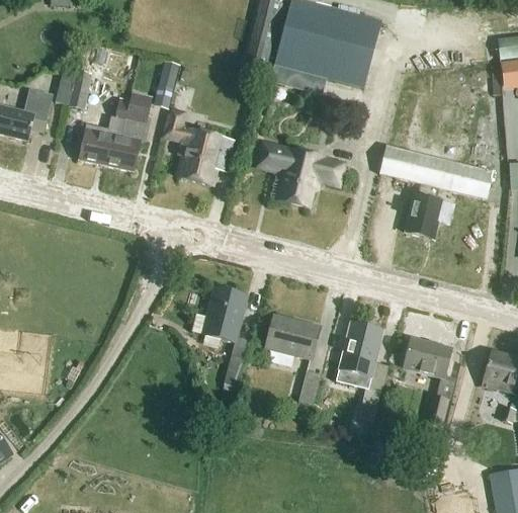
[(282,2),(273,0),(263,0),(248,62),(265,67),(282,2)]
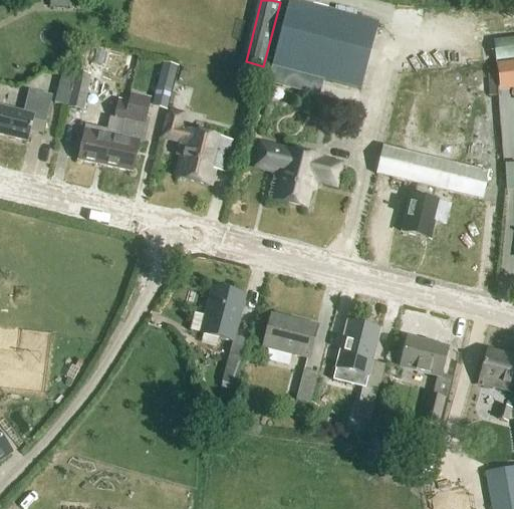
[(378,18),(309,0),(289,0),(268,80),(356,103),(378,18)]
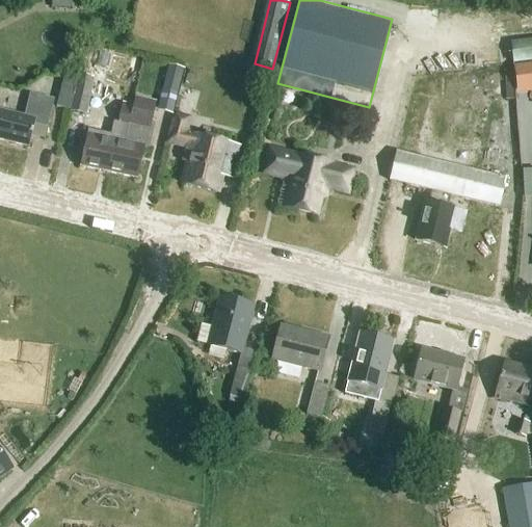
[(531,38),(511,42),(513,63),(531,61),(531,38)]
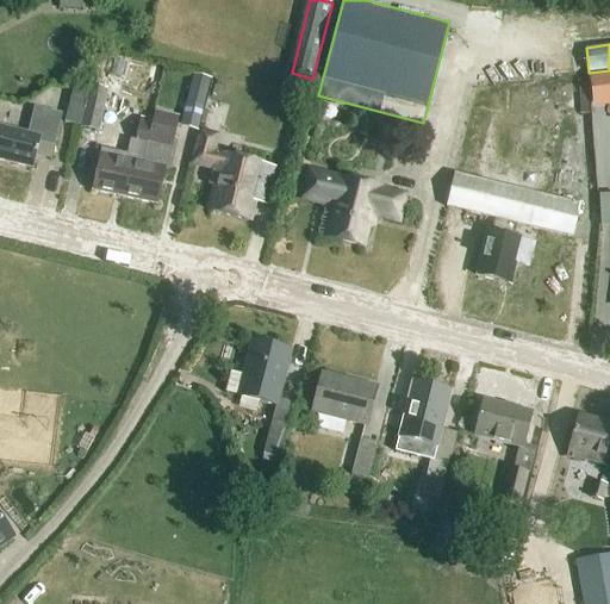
[(193,72),(180,123),(198,126),(211,75),(193,72)]
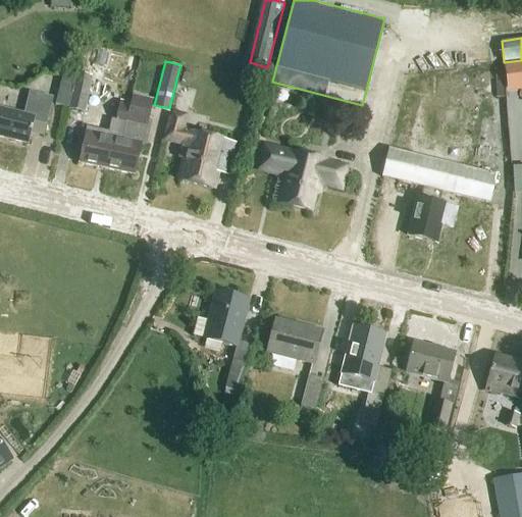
[(521,61),(505,64),(508,92),(521,90),(521,61)]
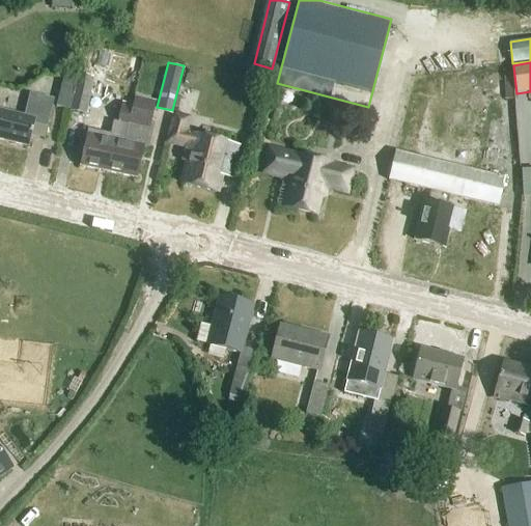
[(78,72),(71,108),(86,111),(93,75),(78,72)]
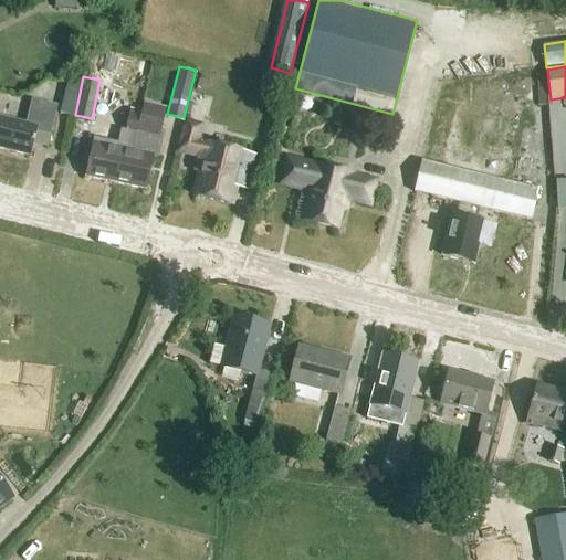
[(33,95),(27,123),(0,117),(0,146),(33,154),(39,129),(52,131),(60,102),(33,95)]
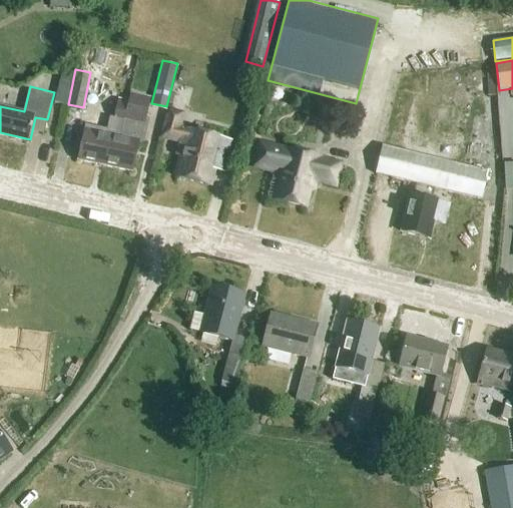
[(86,124),(78,158),(105,164),(109,146),(118,148),(123,120),(127,100),(118,98),(114,117),(111,116),(108,129),(86,124)]
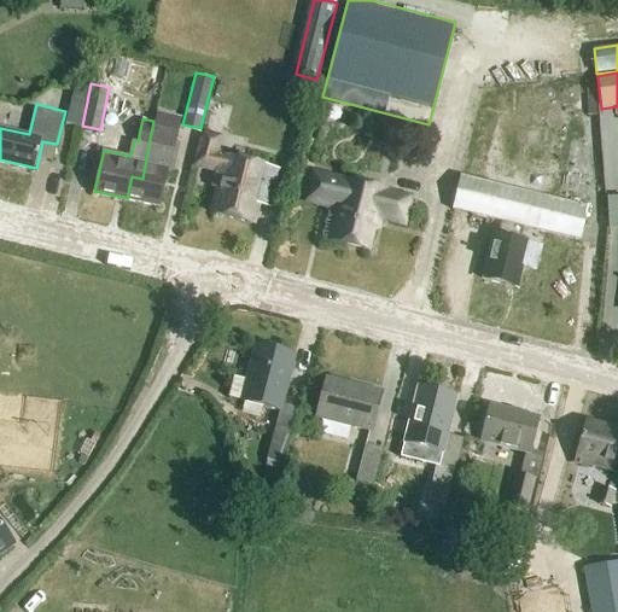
[(180,127),(153,121),(149,145),(143,179),(132,176),(127,198),(159,205),(169,165),(174,167),(178,150),(175,149),(180,127)]
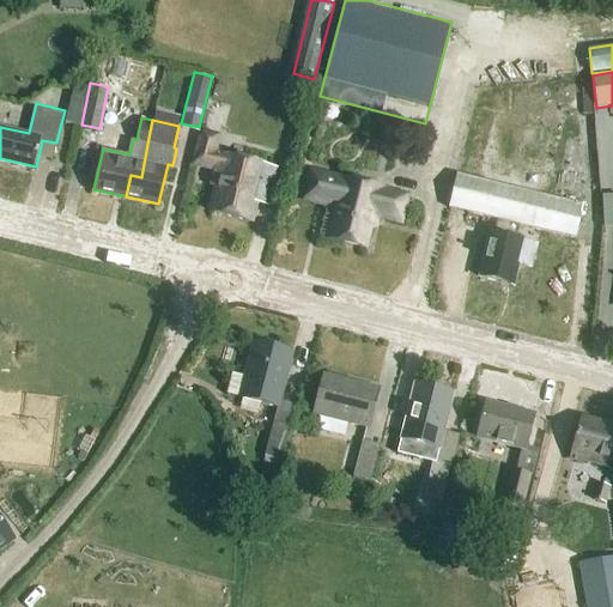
[(268,196),(274,167),(212,153),(216,135),(200,133),(194,163),(212,168),(208,183),(214,186),(208,211),(250,219),(254,201),(268,196)]
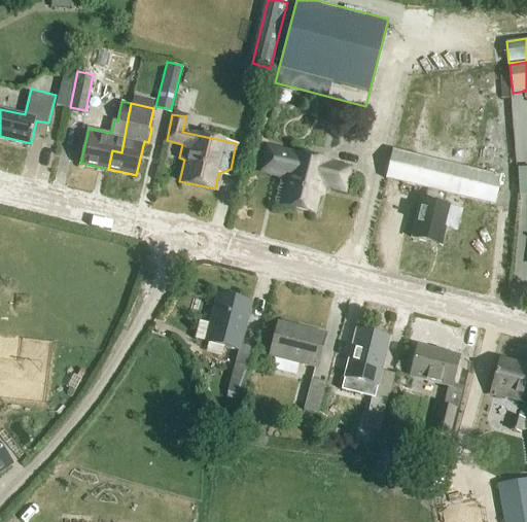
[(343,189),(350,167),(268,146),(262,169),(290,176),(284,201),(314,210),(320,183),(343,189)]
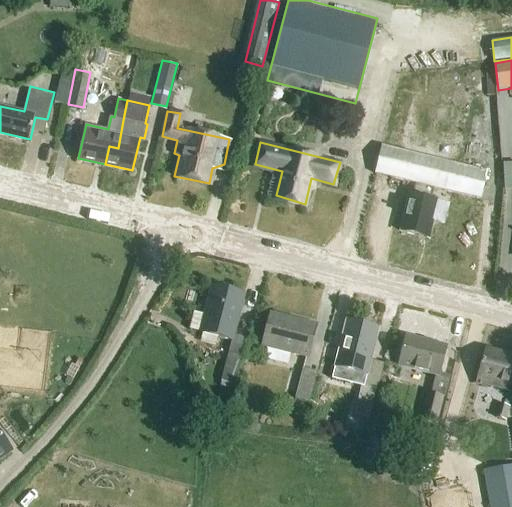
[(449,203),(436,200),(430,199),(433,185),(480,196),(487,168),(458,161),(402,148),(381,143),(374,170),(419,181),(415,195),(409,193),(400,229),(427,235),(431,219),(445,222),(449,203)]
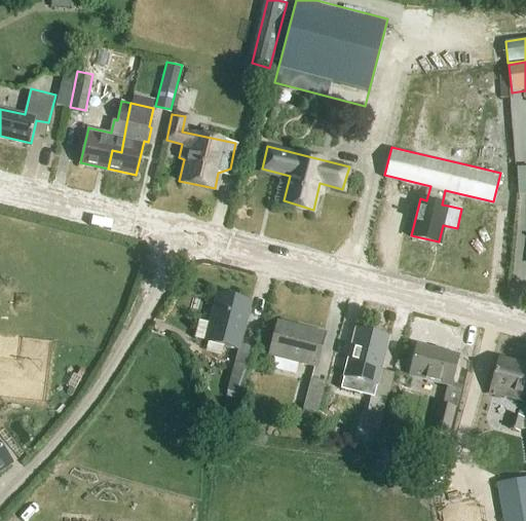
[(193,336),(203,338),(203,339),(236,348),(250,300),(217,292),(209,321),(198,318),(193,336)]
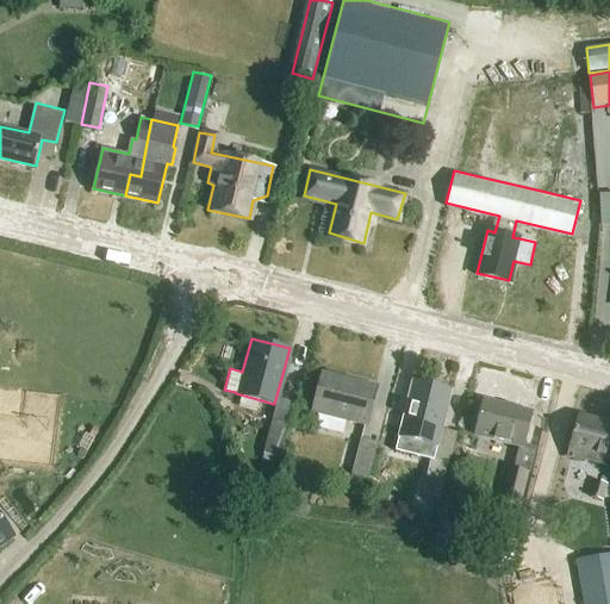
[(366,424),(375,385),(321,371),(310,410),(366,424)]
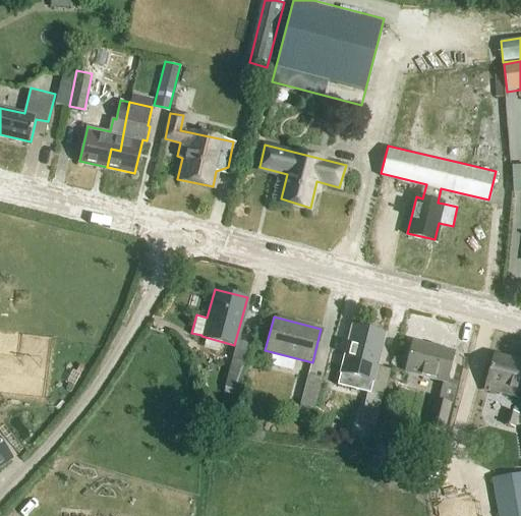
[(369,389),(371,380),(384,333),(351,325),(344,352),(330,349),(324,375),(339,379),(338,382),(367,390),(360,419),(375,424),(384,393),(369,389)]
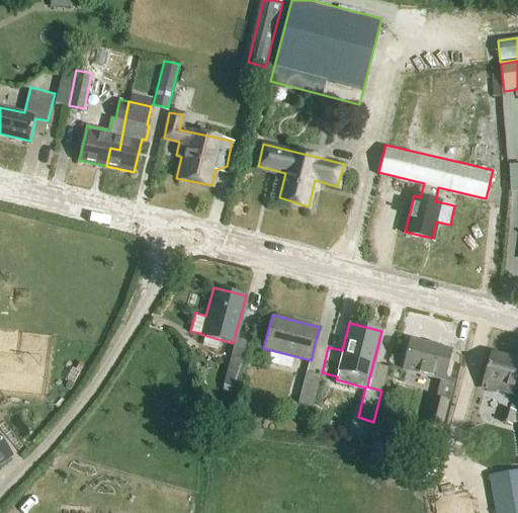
[(411,335),(403,366),(446,376),(454,346),(411,335)]
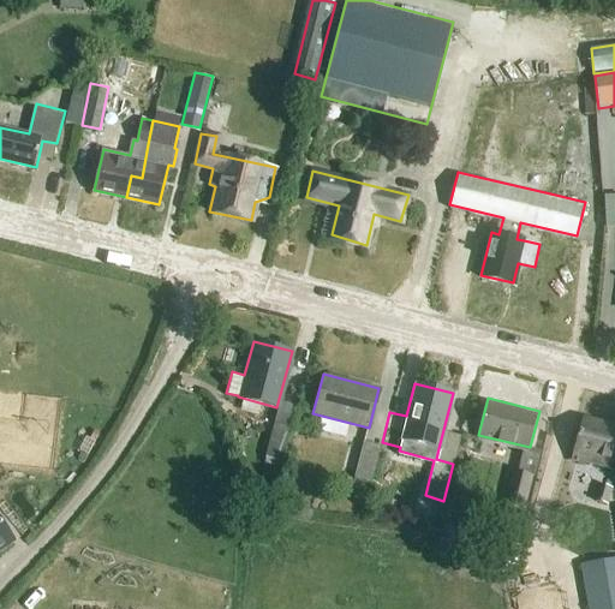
[(292,422),(274,417),(263,460),(281,464),(292,422)]
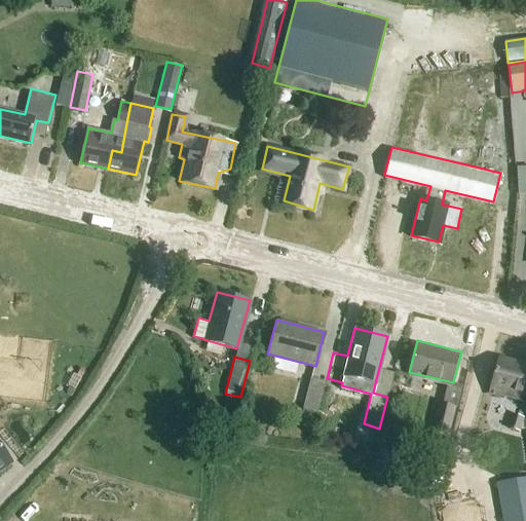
[(525,399),(525,365),(496,358),(488,389),(513,397),(514,394),(525,397),(525,400),(525,399)]
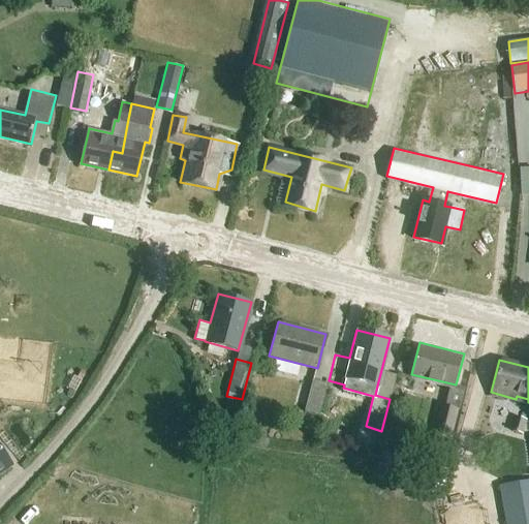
[(329,381),(312,377),(304,408),(319,412),(329,381)]
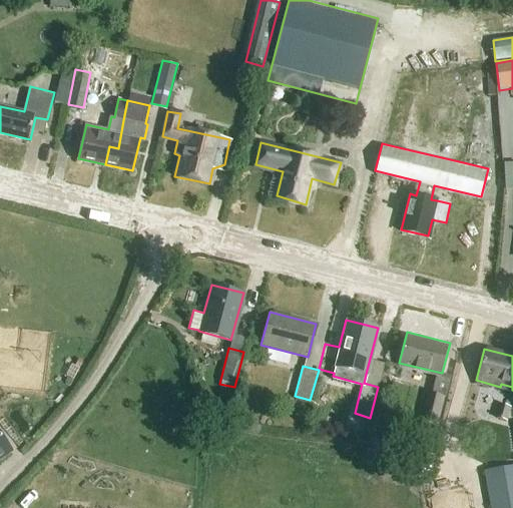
[(414,438),(433,443),(446,395),(428,390),(414,438)]
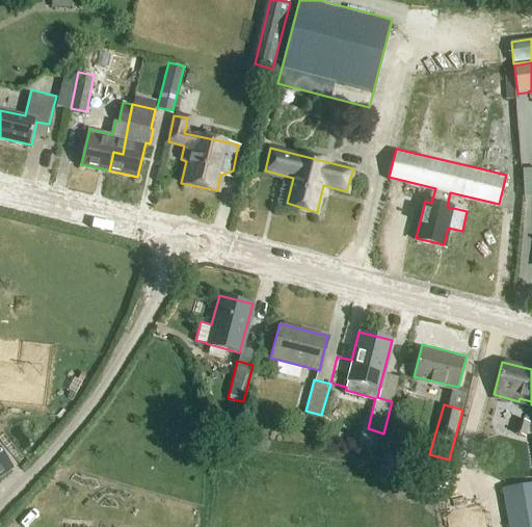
[(516,416),(512,430),(526,436),(530,421),(516,416)]
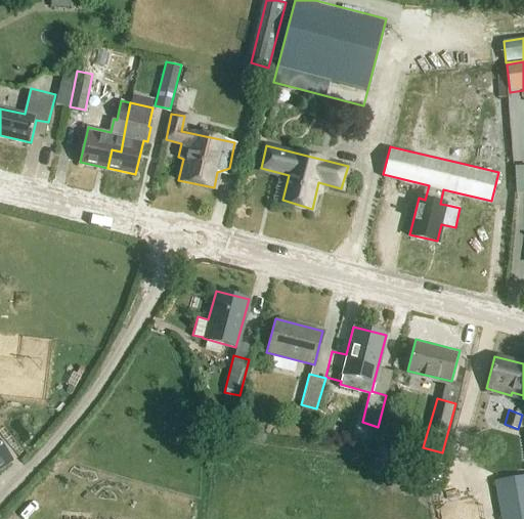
[(0,470),(12,461),(0,445),(0,470)]
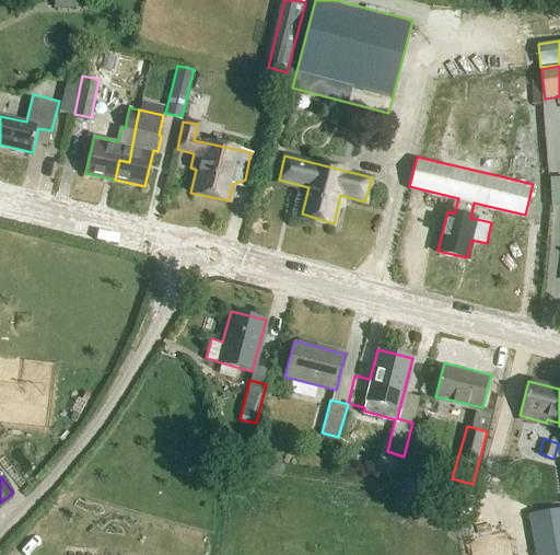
[(492,517),(489,531),(501,532),(503,519),(492,517)]
